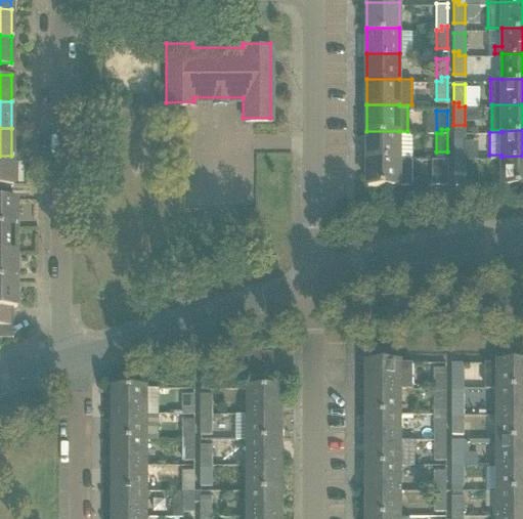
[(399,131),(366,131),(366,150),(362,150),(362,157),(399,157),(399,131)]
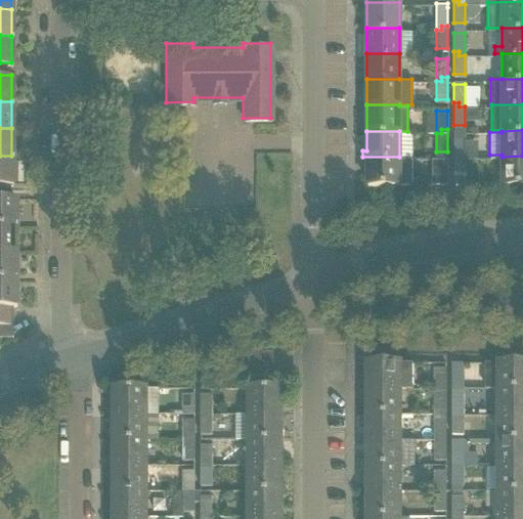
[(459,159),(465,159),(465,136),(453,136),(453,155),(459,155),(459,159)]
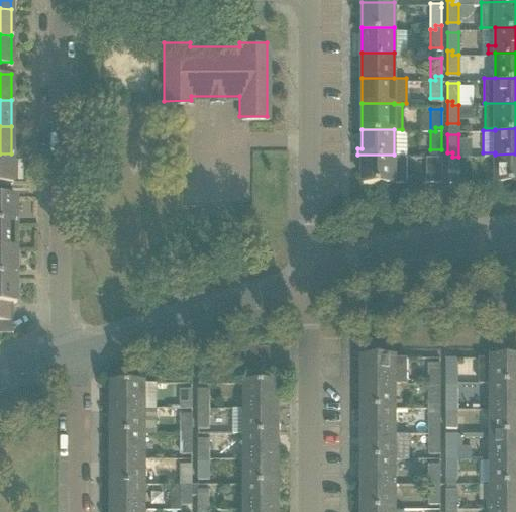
[(458,180),(458,157),(452,157),(452,152),(447,152),(447,180),(458,180)]
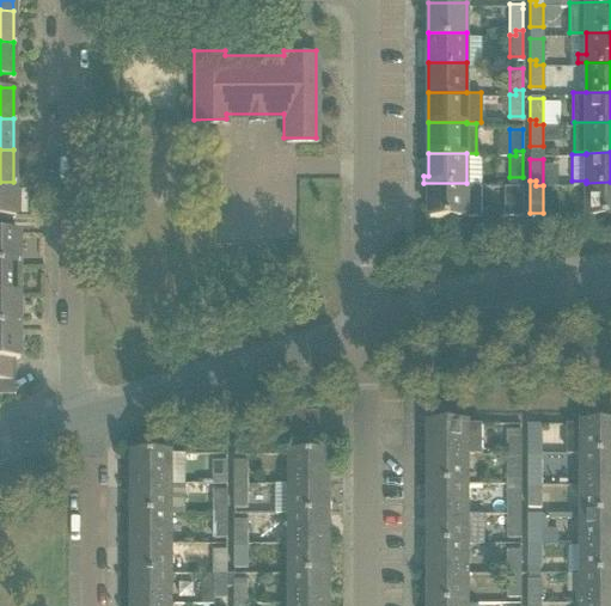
[(0,213),(13,213),(13,182),(0,182),(0,213)]
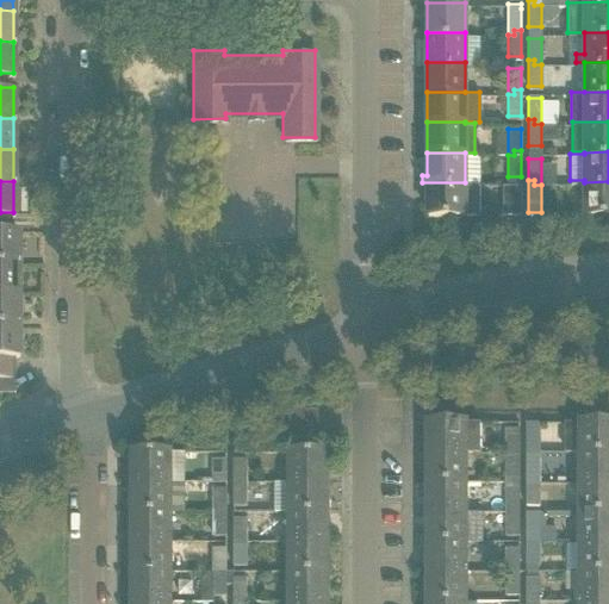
[(608,181),(584,182),(584,212),(608,211),(608,181)]
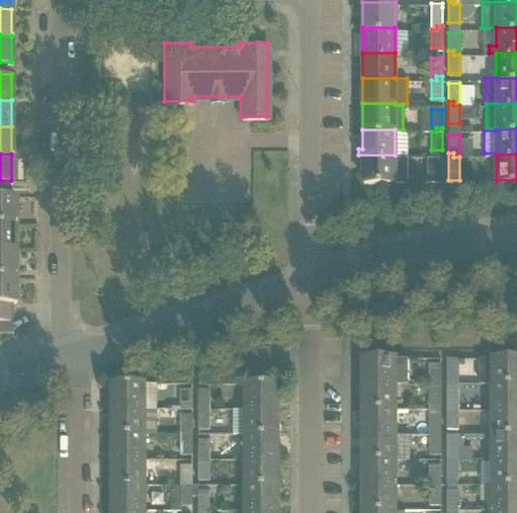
[(407,155),(395,155),(358,155),(358,159),(362,159),(362,180),(406,180),(407,155)]
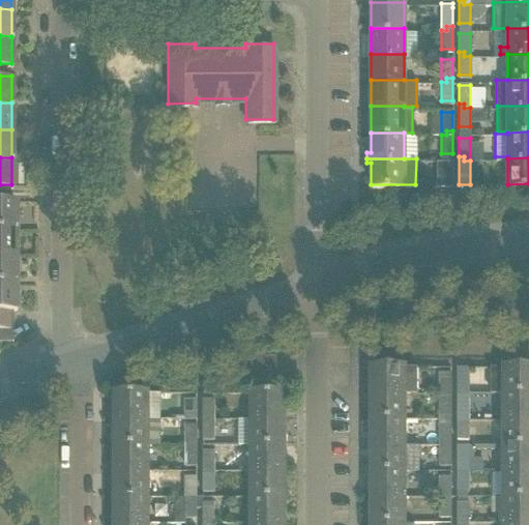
[(436,158),(436,184),(452,184),(452,179),(452,158),(436,158)]
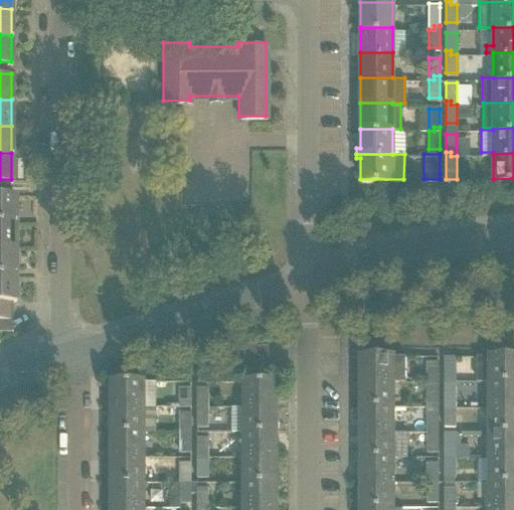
[(0,218),(14,218),(14,192),(0,192),(0,218)]
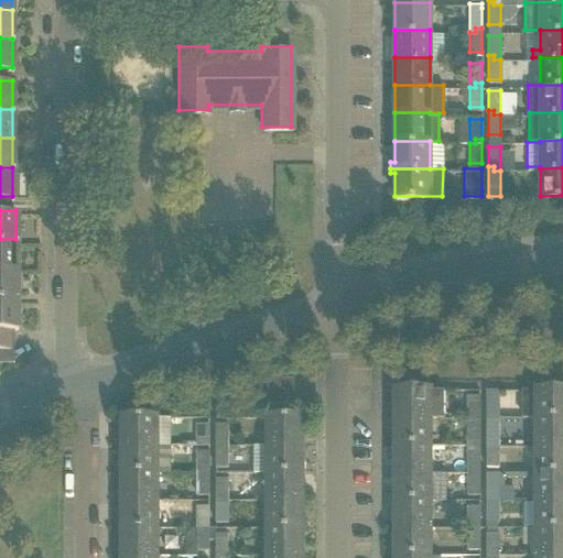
[(0,269),(15,269),(15,239),(0,239),(0,269)]
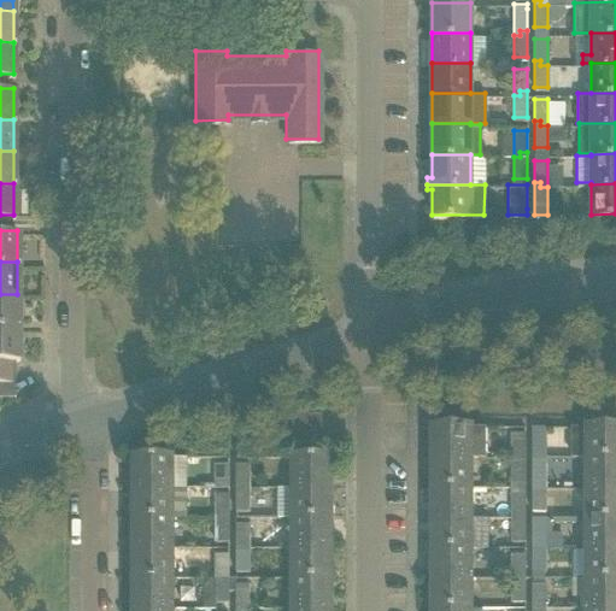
[(0,325),(17,325),(17,294),(0,294),(0,325)]
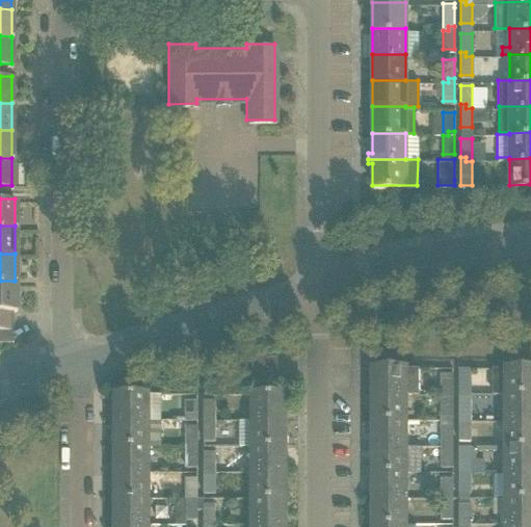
[(15,281),(0,281),(0,326),(7,327),(7,309),(15,308),(15,281)]
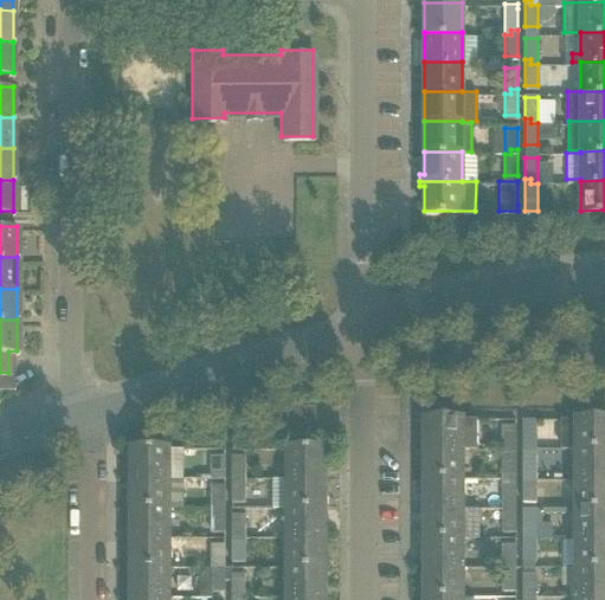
[(287,418),(315,418),(315,404),(287,402),(287,418)]
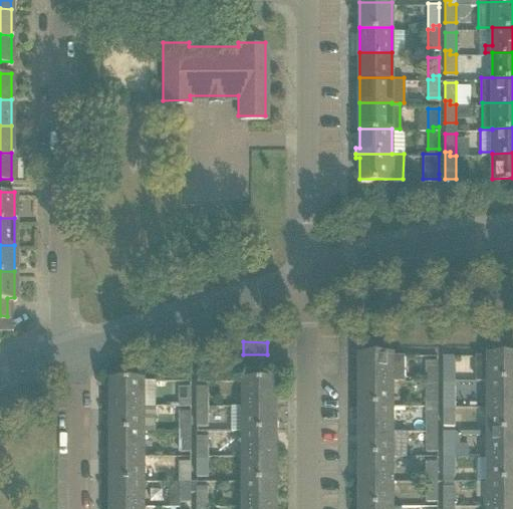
[(404,376),(404,352),(359,351),(359,378),(391,378),(391,376),(404,376)]
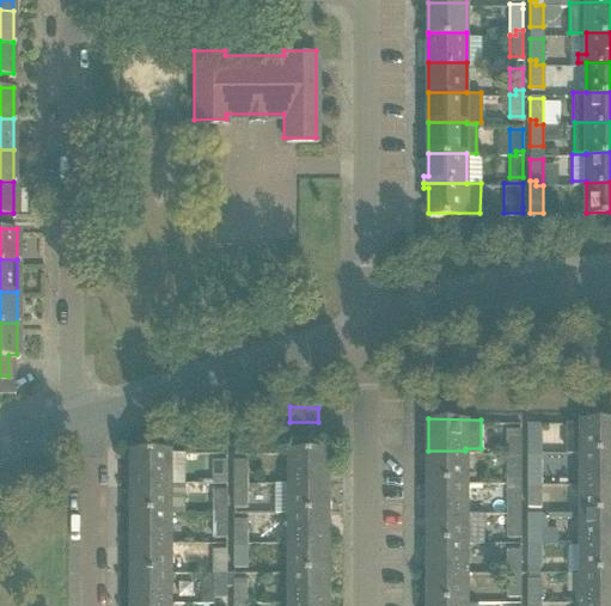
[(581,433),(566,433),(566,448),(581,448),(581,450),(610,450),(610,418),(581,420),(581,433)]
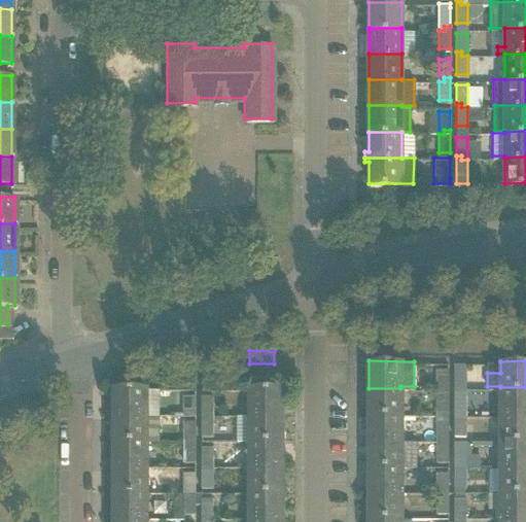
[(454,361),(454,386),(465,386),(465,361),(454,361)]
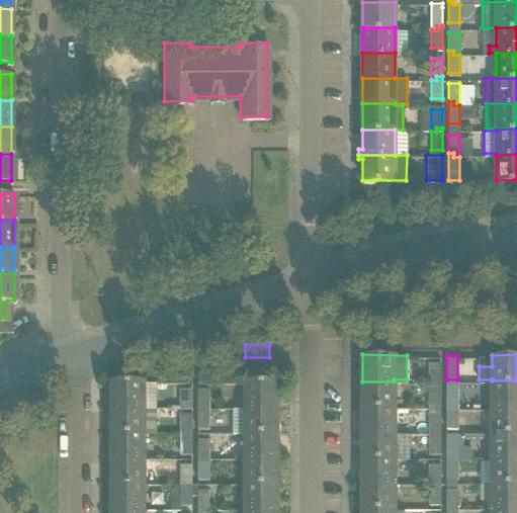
[(269,357),(245,357),(245,370),(269,370),(269,357)]
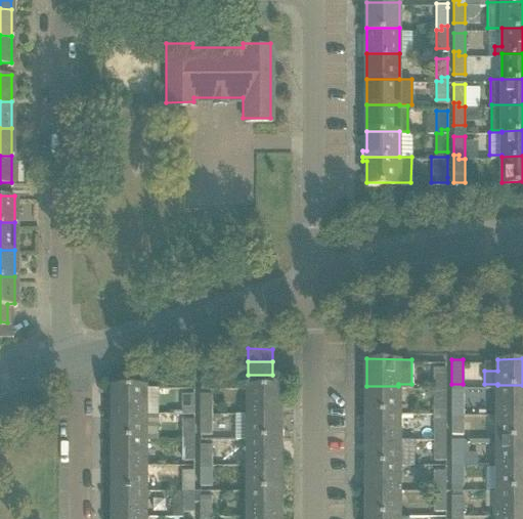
[(434,363),(434,386),(439,386),(439,382),(445,382),(445,363),(434,363)]
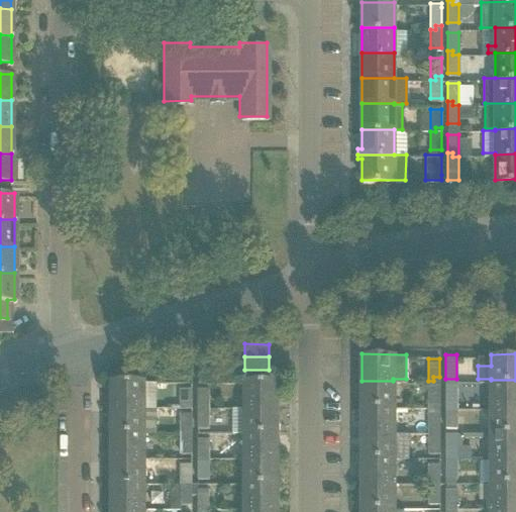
[(428,381),(428,404),(439,404),(439,377),(433,377),(433,381),(428,381)]
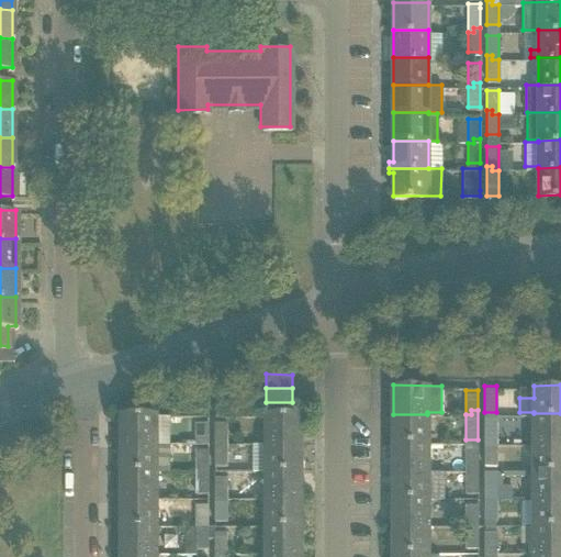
[(121,412),(121,442),(155,442),(155,413),(121,412)]
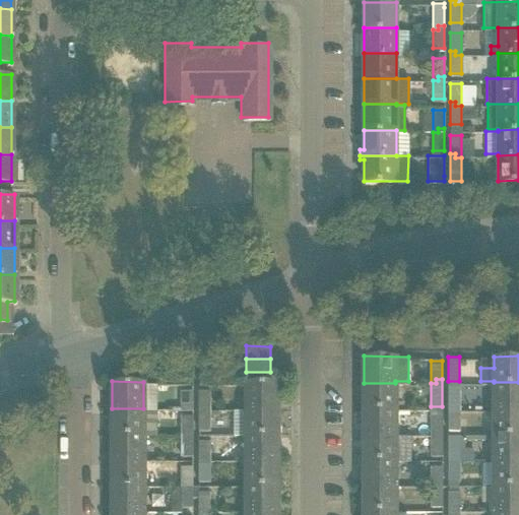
[(246,381),(246,382),(246,407),(277,407),(277,381),(246,381)]
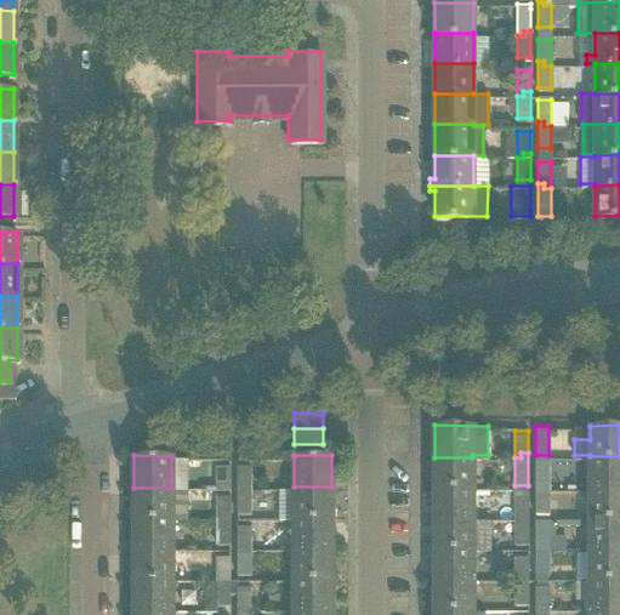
[(549,488),(549,455),(535,455),(535,483),(541,483),(541,488),(549,488)]
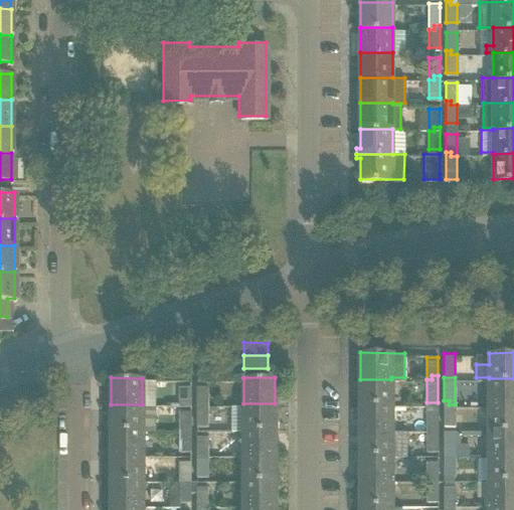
[(513,403),(513,378),(489,378),(489,403),(513,403)]
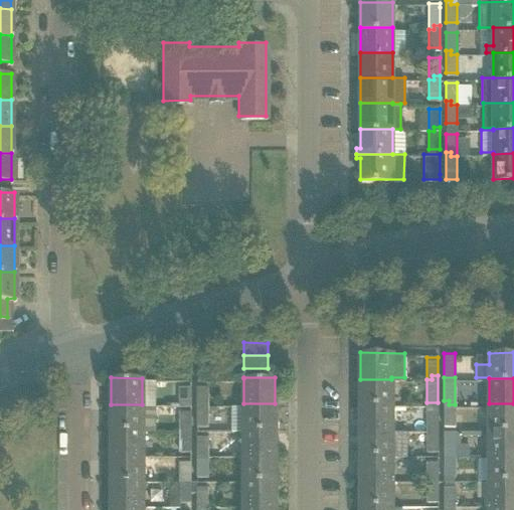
[(391,379),(360,379),(360,403),(391,403),(391,379)]
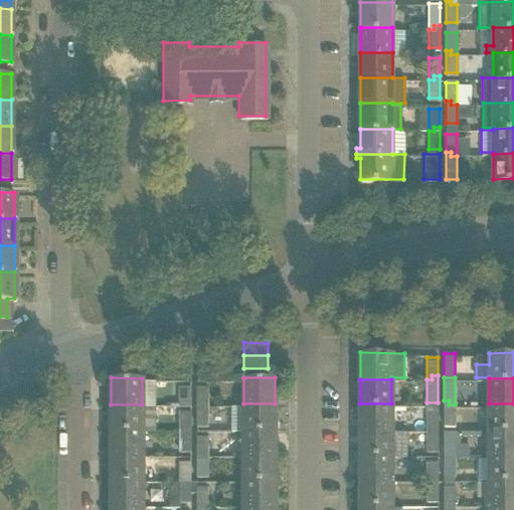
[(208,384),(196,383),(195,403),(207,403),(208,384)]
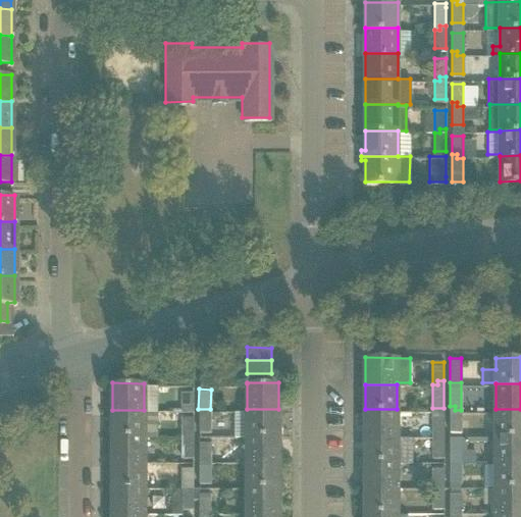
[(194,390),(193,390),(180,390),(180,409),(194,409),(194,390)]
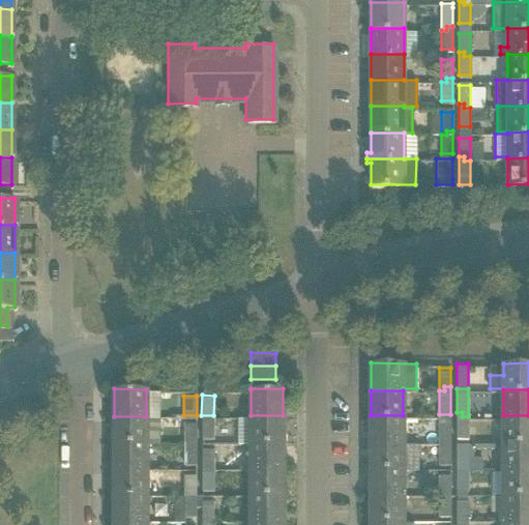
[(457,412),(457,440),(468,440),(468,416),(462,416),(462,412),(457,412)]
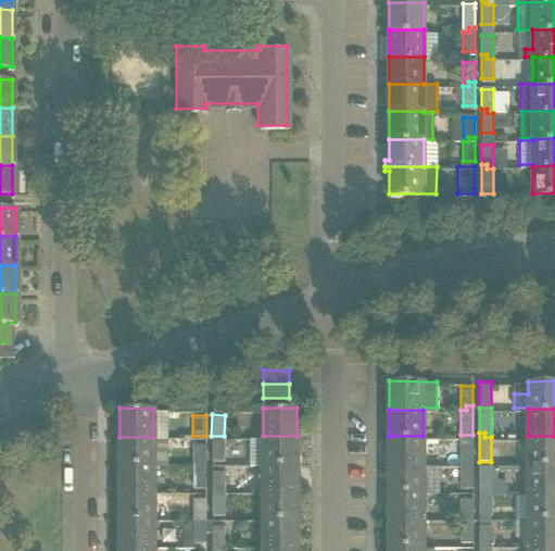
[(472,460),(472,435),(461,435),(461,464),(466,464),(466,460),(472,460)]
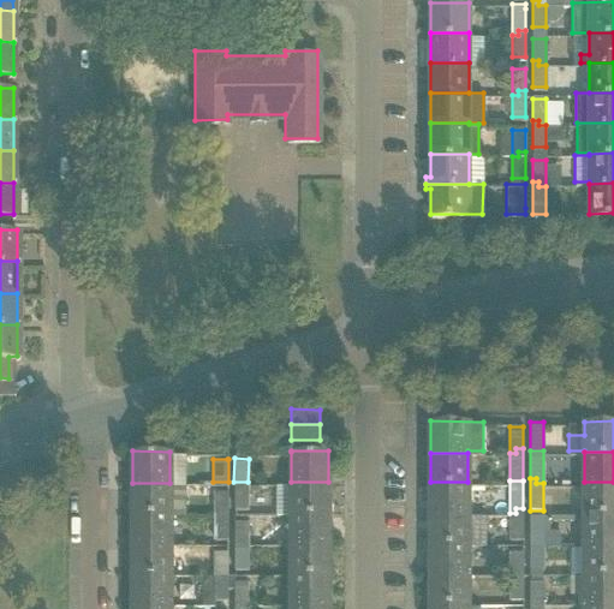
[(248,482),(233,482),(233,506),(248,506),(248,482)]
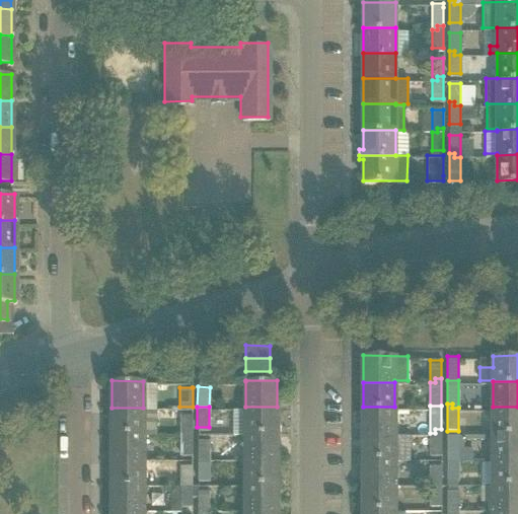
[(277,407),(245,407),(233,408),(233,432),(245,432),(277,432),(277,407)]
